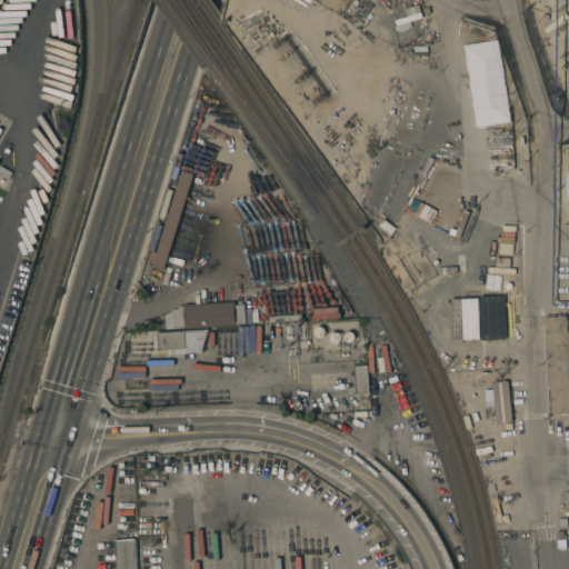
[(195,173),(165,270),(152,267),(182,170),(195,173)]
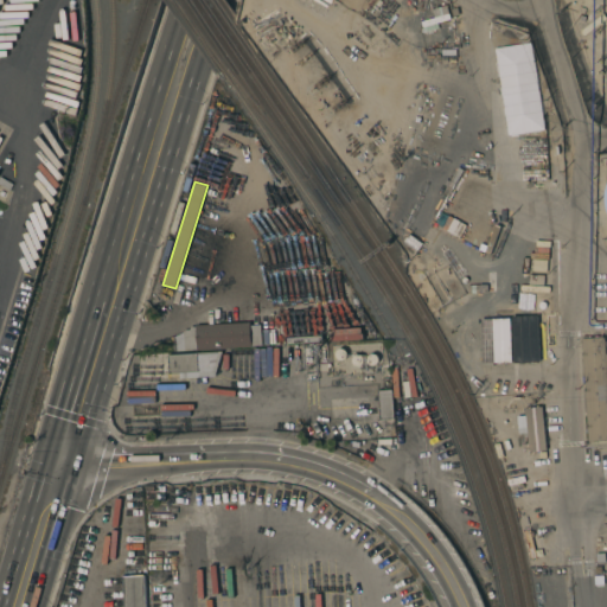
[(519,306),(519,314),(479,317),(479,308),(519,306)]
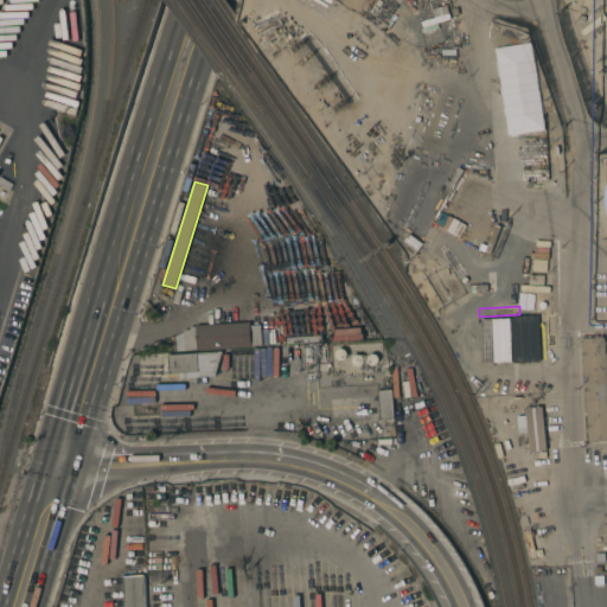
[(492,356),(491,327),(502,326),(502,318),(511,318),(511,317),(536,315),(538,362),(512,363),(512,362),(509,362),(510,363),(506,363),(506,362),(498,362),(497,359),(503,358),(503,356),(494,356),(492,356)]
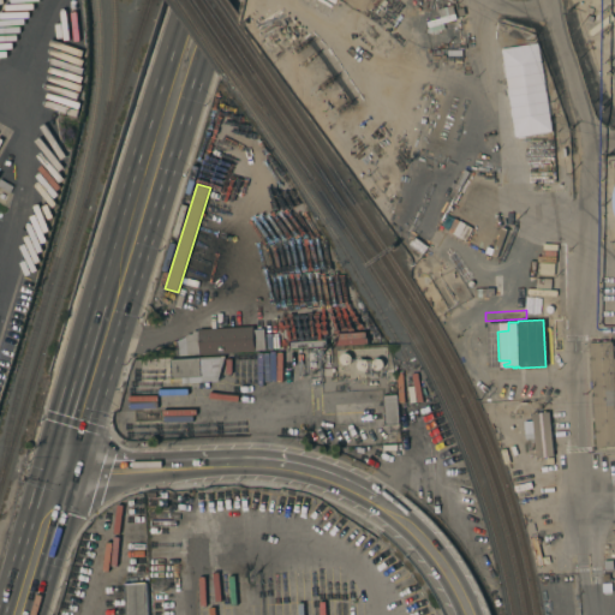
[(185,335),(186,335),(186,334),(191,334),(191,332),(197,330),(197,329),(252,326),(252,329),(263,328),(264,350),(254,351),(178,356),(178,344),(185,342),(185,335)]
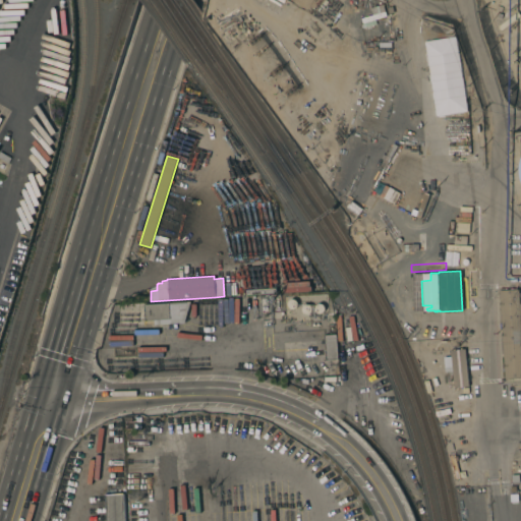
[(292,310),(291,309),(290,309),(288,308),(287,307),(287,305),(287,304),(287,303),(288,301),(289,300),(291,300),(293,300),(294,300),(295,301),(296,302),(296,304),(296,306),(296,307),(295,308),(294,309),(292,310)]
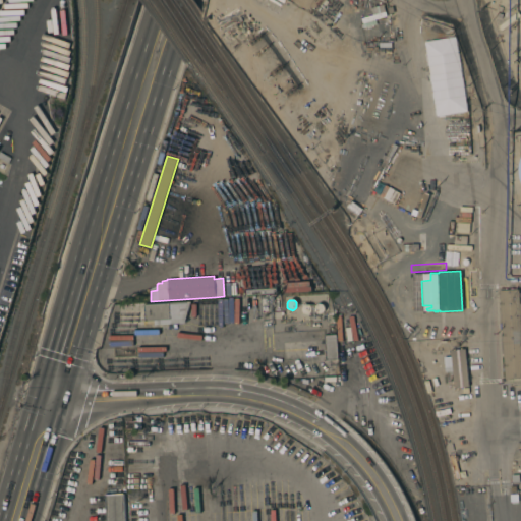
[(190,301),(184,322),(171,323),(170,319),(170,320),(145,321),(143,304),(169,303),(190,301)]
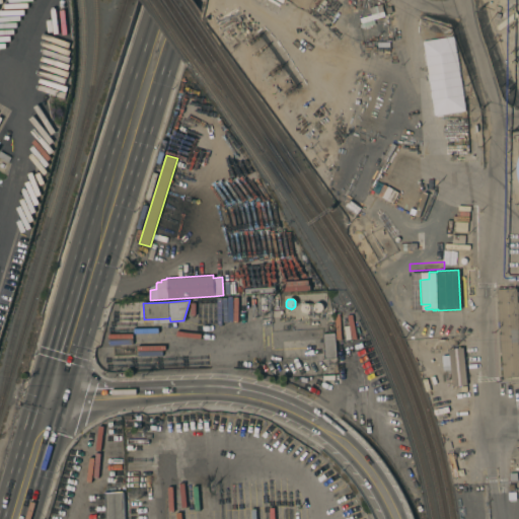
[(301,305),(302,304),(304,303),(305,303),(308,304),(310,306),(313,306),(315,303),(318,302),(321,303),(322,306),(322,308),(322,310),(319,312),(317,312),(314,311),(313,308),(310,308),(310,310),(308,312),(306,313),(304,313),(302,312),(301,310),(300,308),(301,305)]
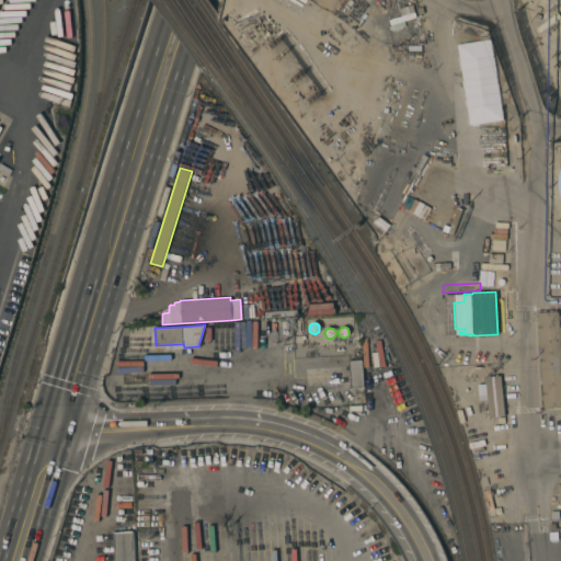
[(347,361),(362,359),(364,387),(350,388),(347,361)]
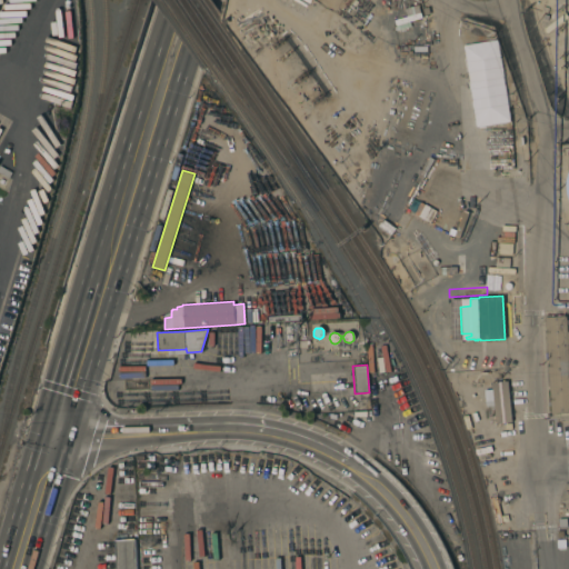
[(508,381),(511,422),(496,423),(491,382),(508,381)]
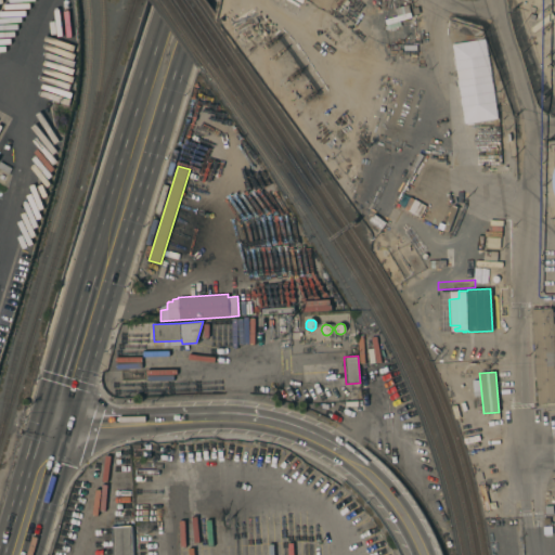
[(131,526),(132,554),(113,554),(112,527),(131,526)]
